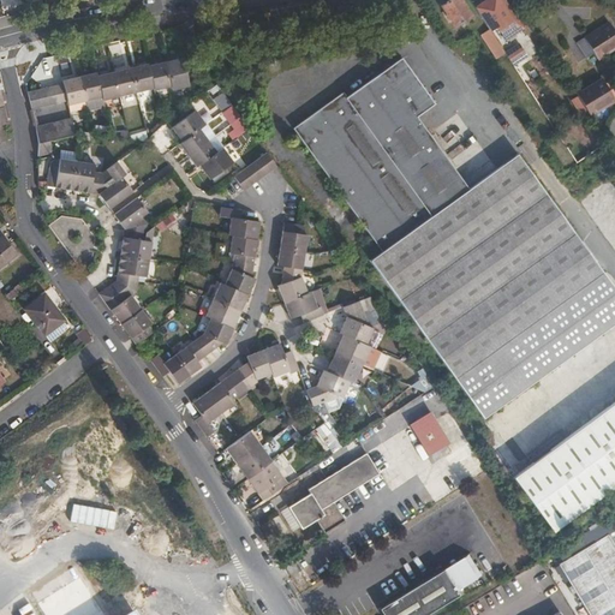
[(454,28),(472,16),(461,0),(447,0),(440,6),(454,28)]
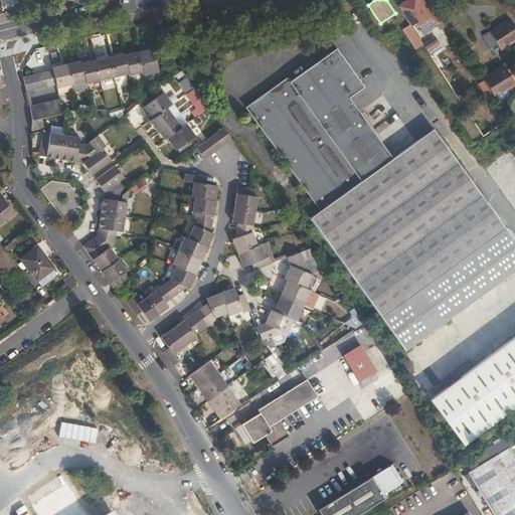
[(421,0),(406,0),(403,3),(414,21),(430,11),(421,0)]
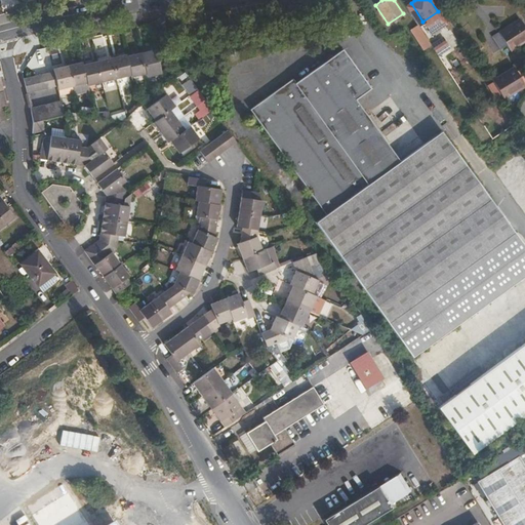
[(524,27),(519,17),(491,36),(500,49),(507,45),(511,51),(524,42),(524,27)]
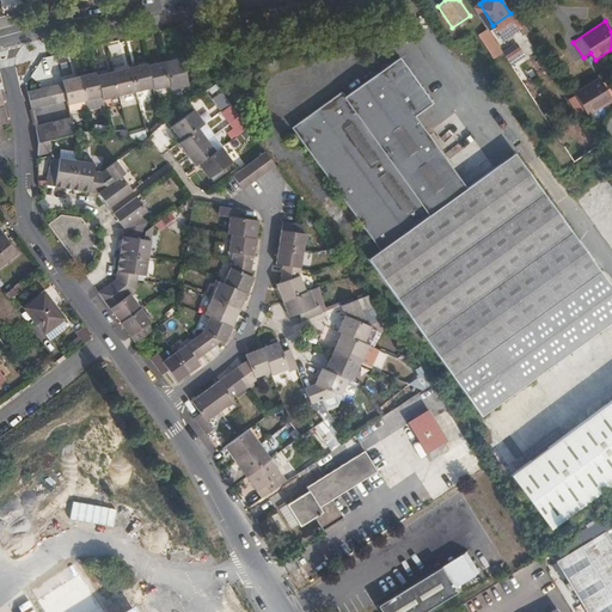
[(485,29),(479,34),(487,46),(493,41),(485,29)]
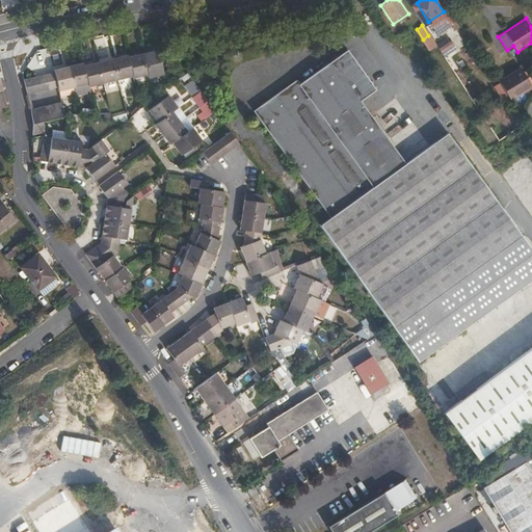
[(436,30),(429,34),(431,37),(435,45),(439,48),(445,44),(443,41),(444,40),(436,30)]
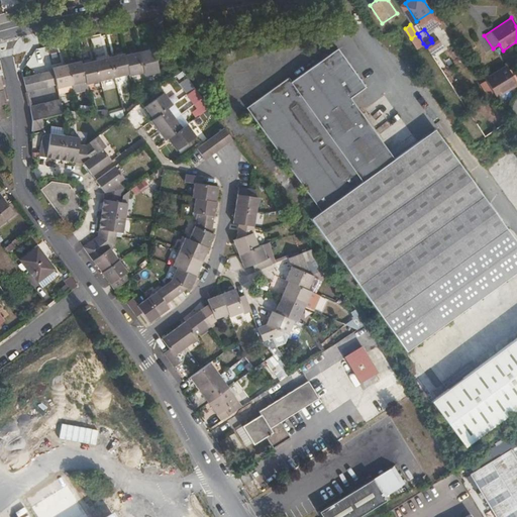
[(422,44),(423,43),(419,36),(412,40),(418,49),(423,45),(422,44)]
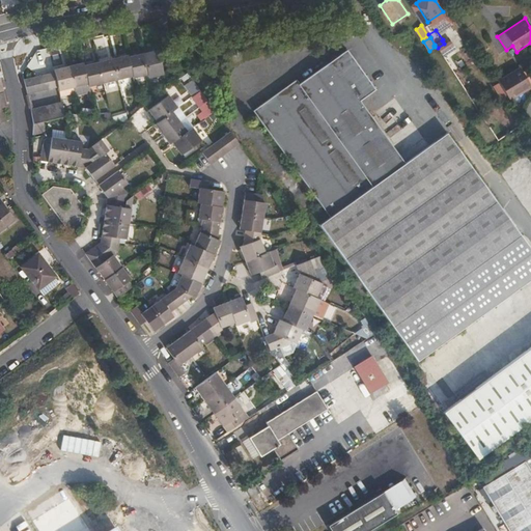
[(253,111),(329,217),(404,163),(359,101),(375,89),(346,50),(299,83),(297,80),(253,111)]
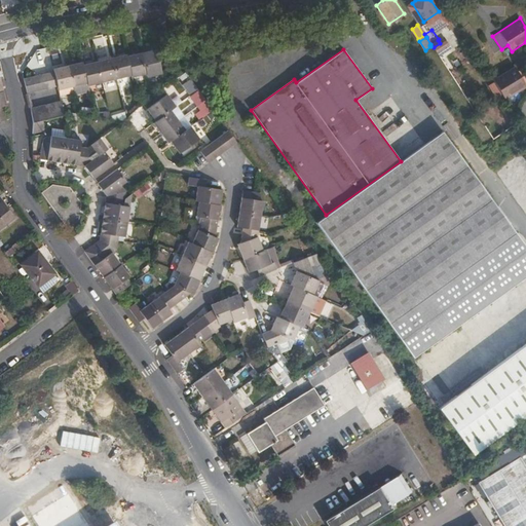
[(141,53),(146,75),(147,78),(162,74),(156,50),(141,53)]
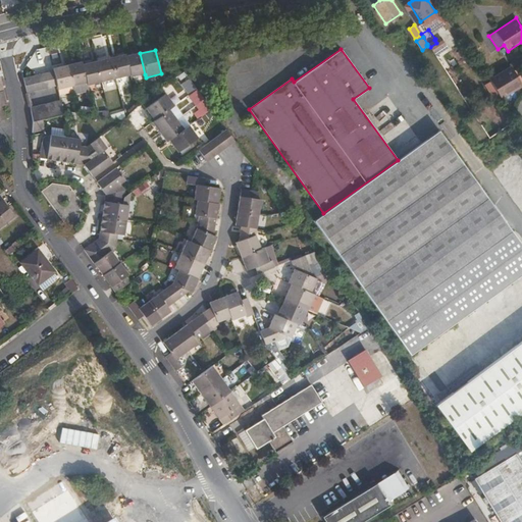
[(126,56),(131,76),(131,77),(145,74),(140,53),(126,56)]
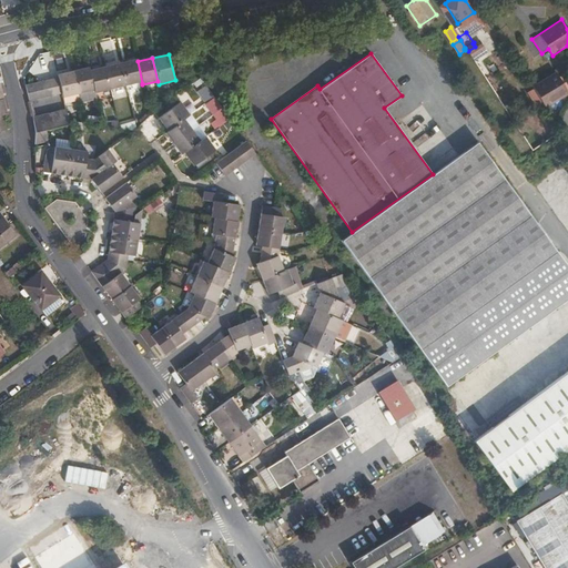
[(137,60),(121,63),(127,87),(142,83),(138,61),(137,60)]
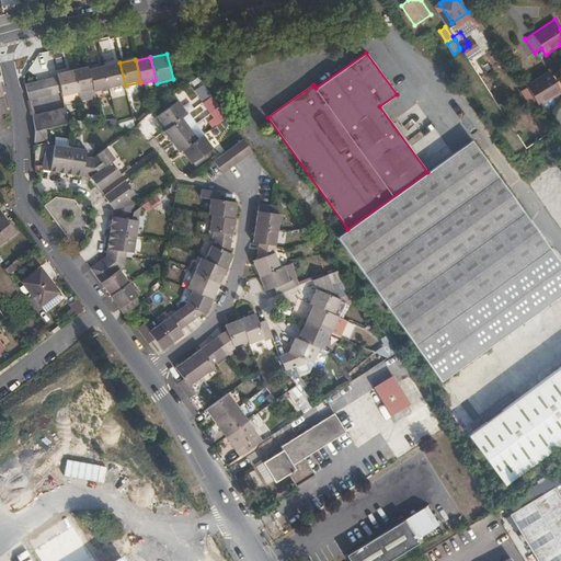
[(119,63),(104,66),(110,89),(125,86),(119,63)]
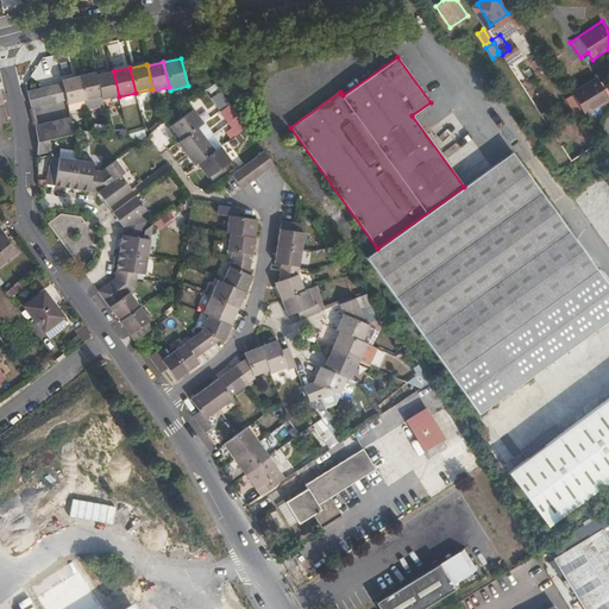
[(96,75),(101,98),(102,100),(119,96),(113,71),(96,75)]
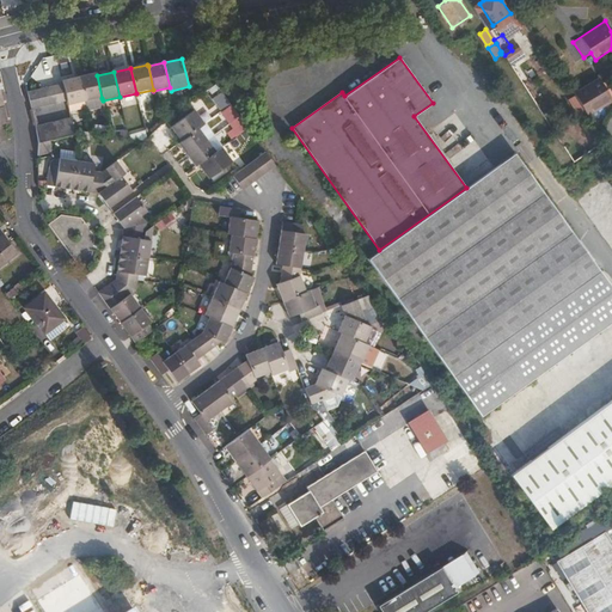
[(97,73),(79,77),(85,102),(102,98),(97,75),(97,73)]
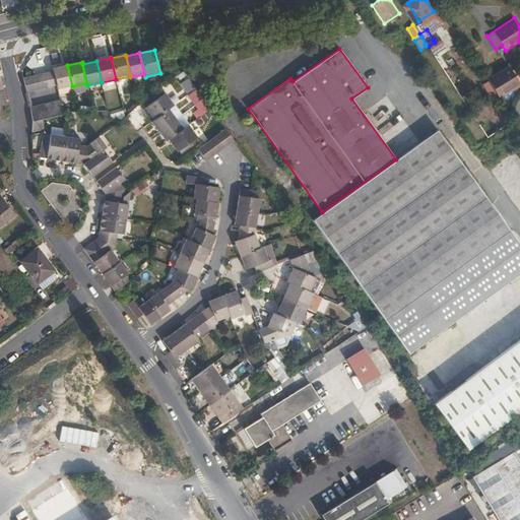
[(519,81),(509,64),(488,78),(500,98),(519,84),(519,81)]
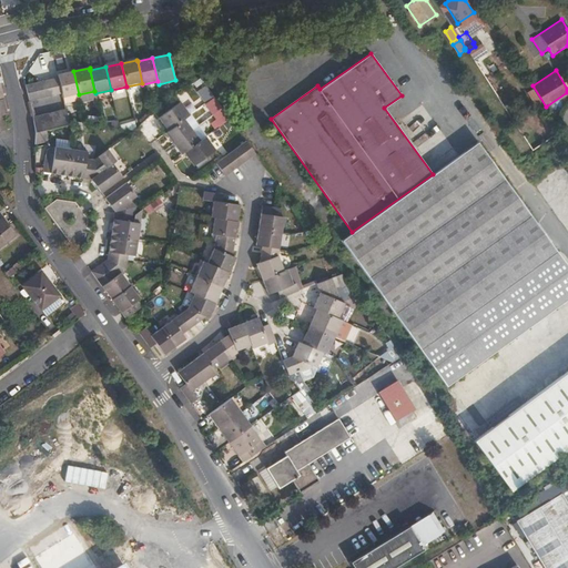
[(79,94),(73,71),(58,74),(58,80),(49,82),(53,98),(63,94),(63,98),(79,94)]
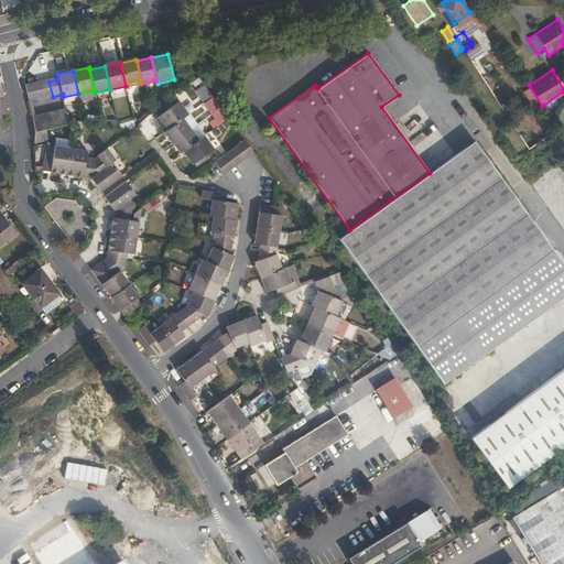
[(49,82),(42,83),(45,98),(53,97),(49,82)]
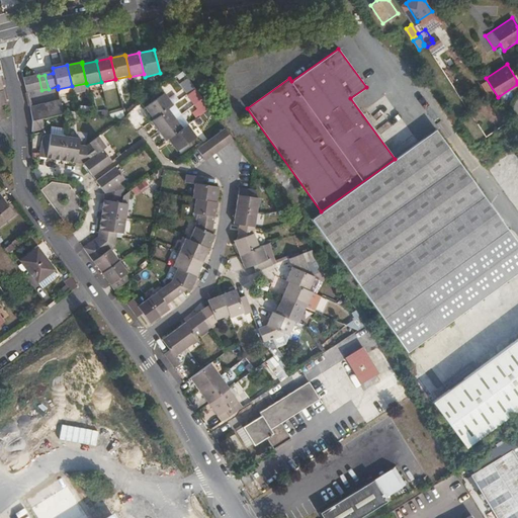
[(38,76),(31,78),(34,91),(41,90),(38,76)]
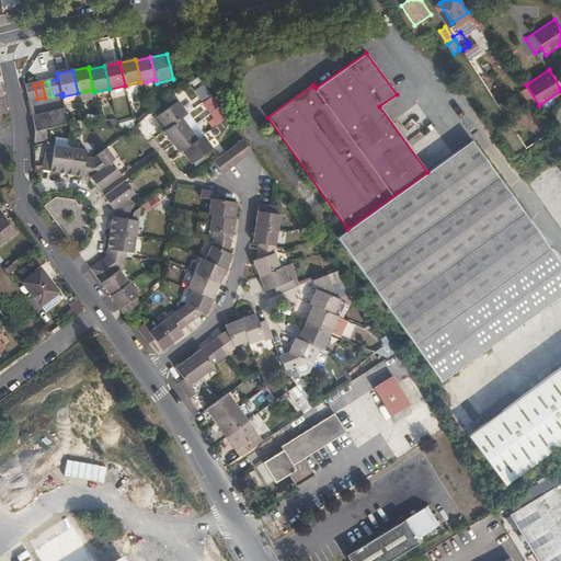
[(34,84),(25,86),(29,101),(37,99),(34,84)]
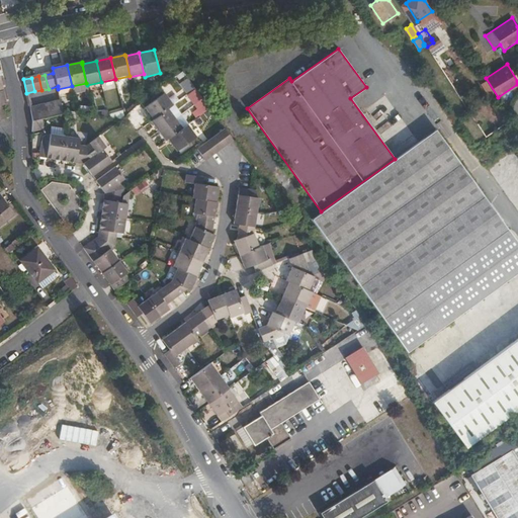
[(180,83),(200,111),(207,105),(187,78),(180,83)]
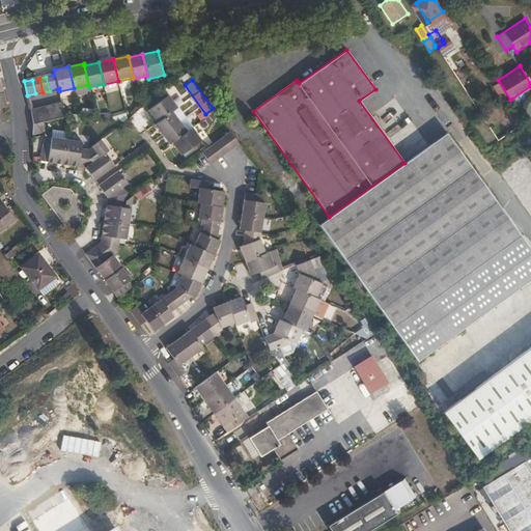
[(160,104),(148,111),(158,123),(173,112),(178,109),(169,96),(160,104)]
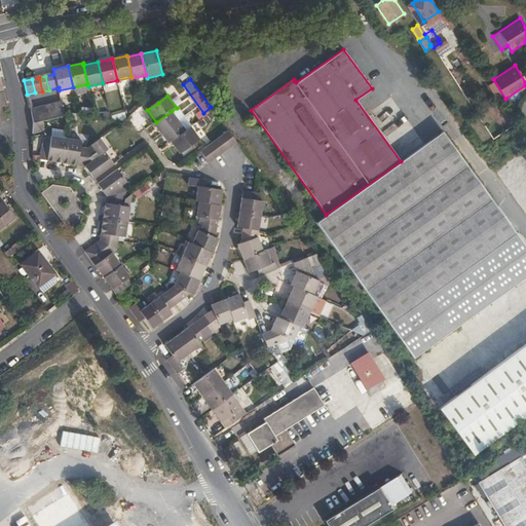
[(62,103),(52,105),(57,118),(65,117),(64,114),(62,103)]
